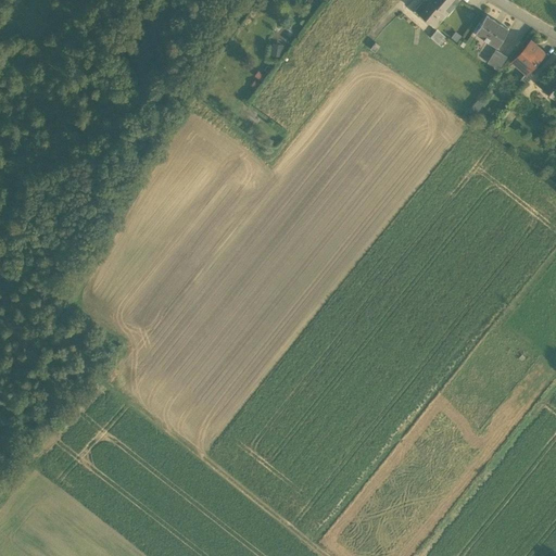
[(434,28),(446,15),(428,0),(424,0),(415,12),(434,28)]
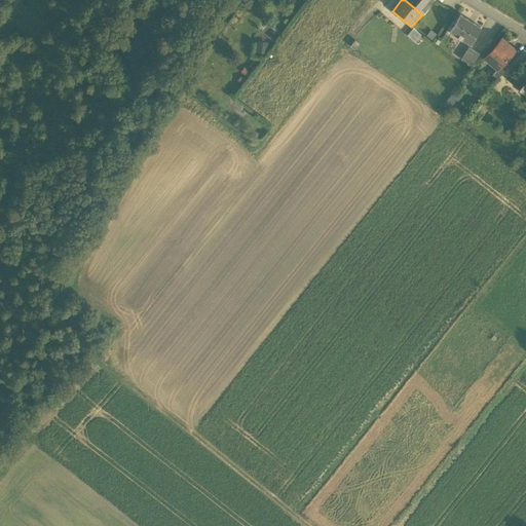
[(405,0),(422,14),(434,0),(405,0)]
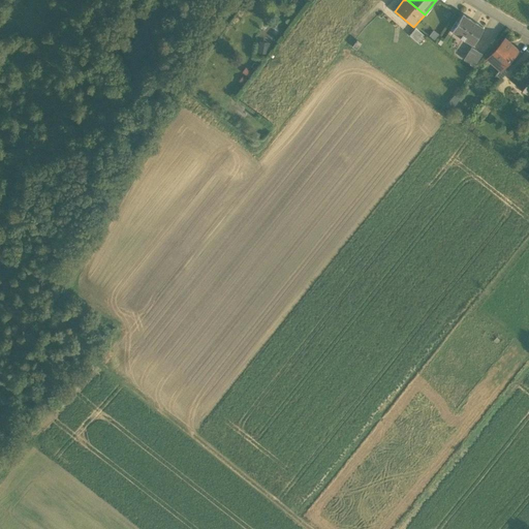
[(452,32),(473,45),(484,28),(463,14),(452,32)]
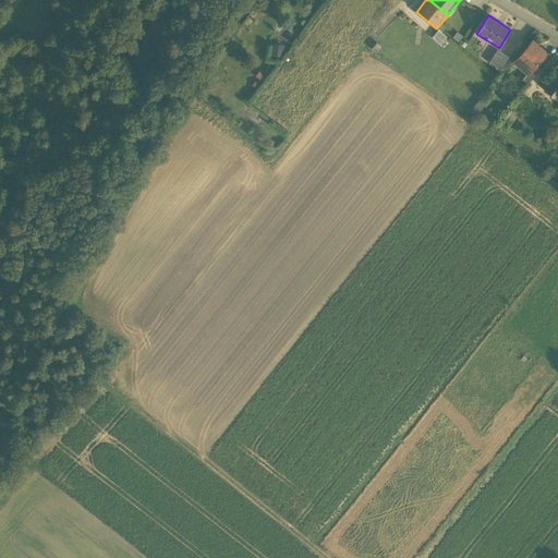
[(432,37),(441,46),(448,37),(438,29),(432,37)]
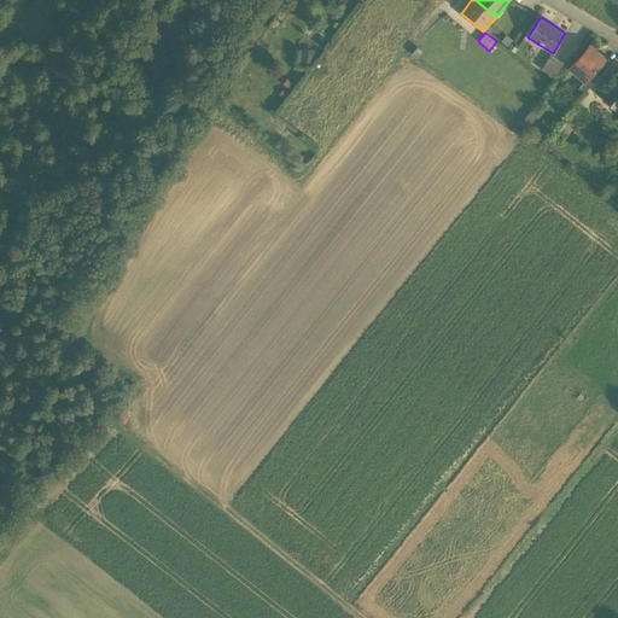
[(506,35),(501,41),(508,46),(513,40),(506,35)]
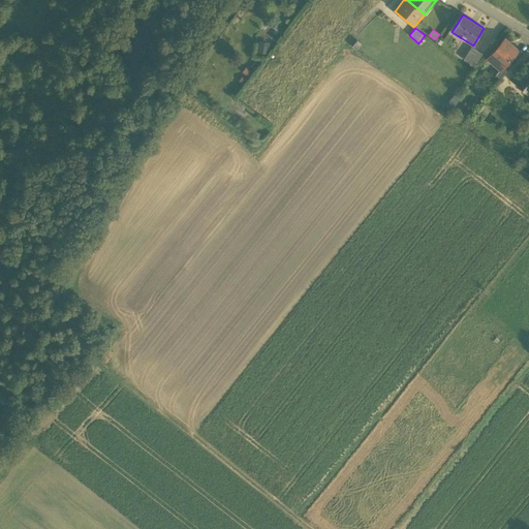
[(352,47),(356,50),(362,42),(358,39),(352,47)]
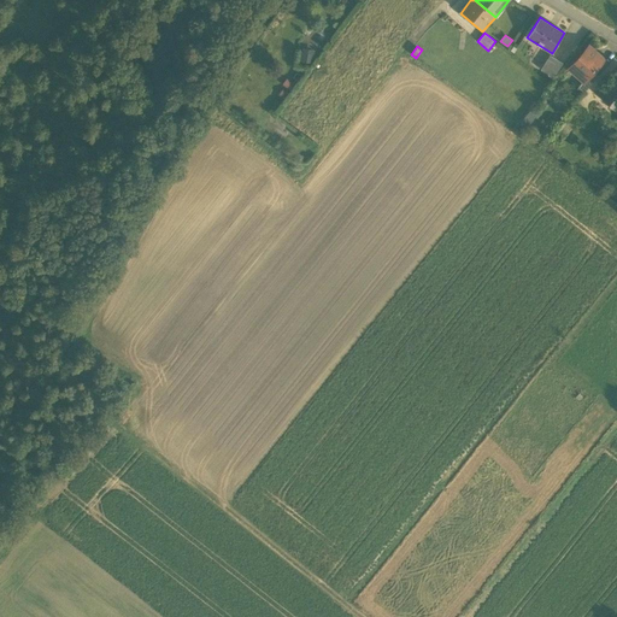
[(585,78),(585,80),(593,71),(603,59),(593,51),(592,53),(588,50),(589,47),(588,47),(570,66),(571,68),(574,65),(586,76),(585,78)]
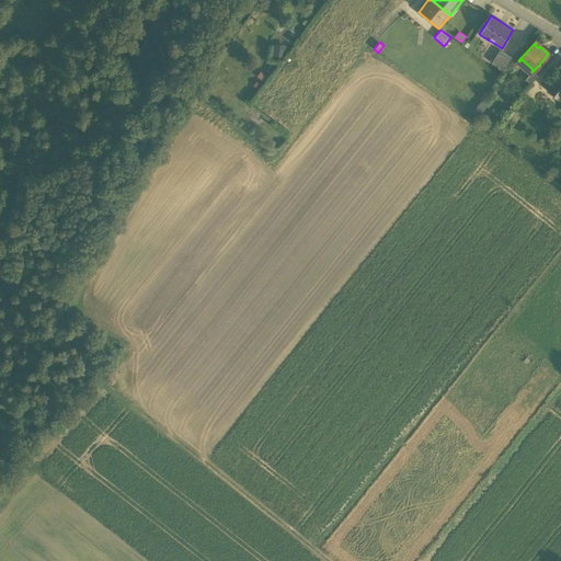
[(275,44),(273,55),(285,57),(286,45),(275,44)]
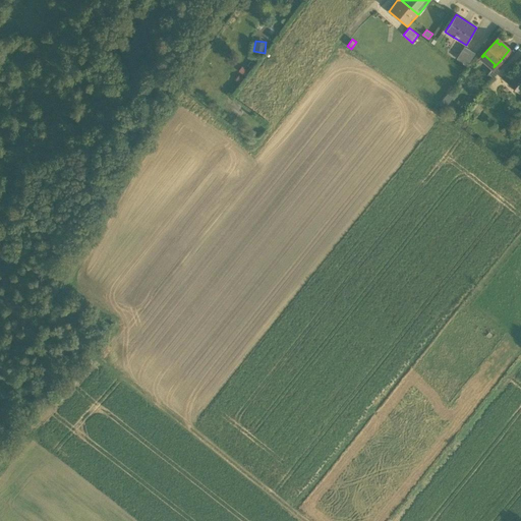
[(457,58),(467,65),(475,53),(464,46),(457,58)]
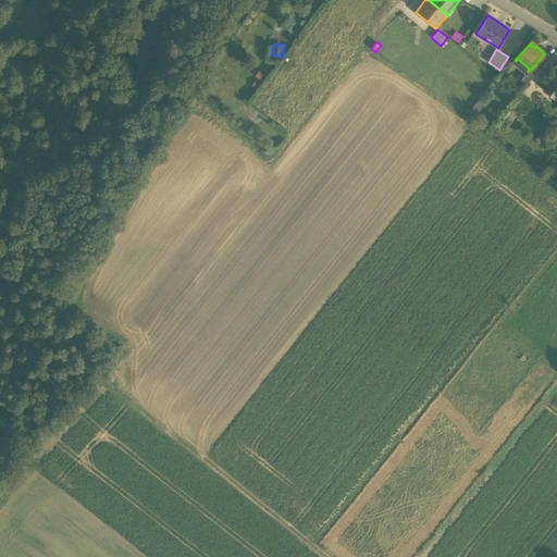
[(516,61),(528,71),(529,69),(518,59),(516,61)]
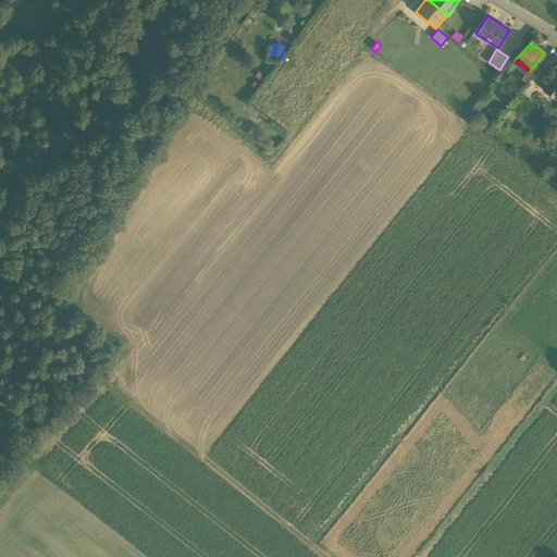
[(521,77),(527,83),(540,67),(535,64),(528,72),(528,71),(521,77)]
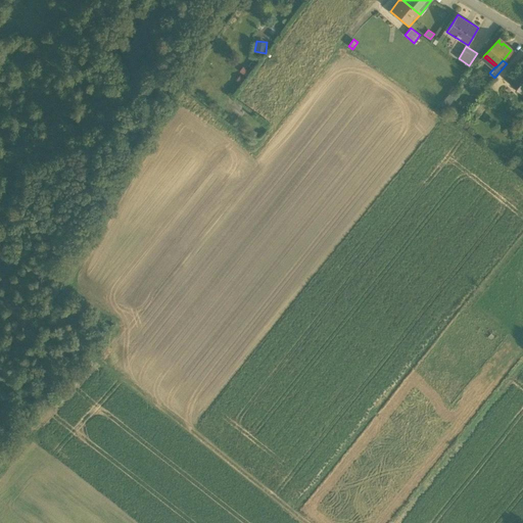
[(508,81),(522,93),(522,62),(512,76),(508,81)]
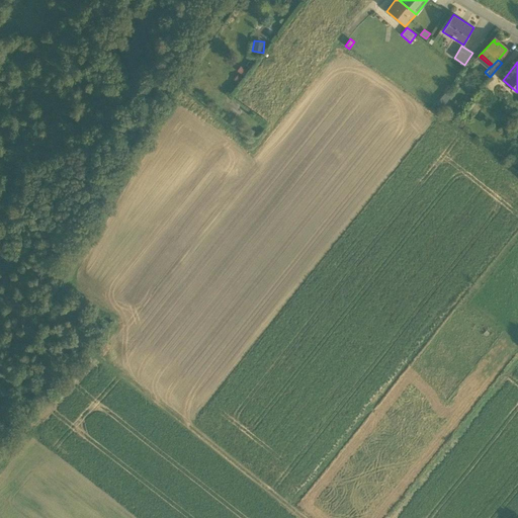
[(241,66),(237,71),(244,76),(248,71),(241,66)]
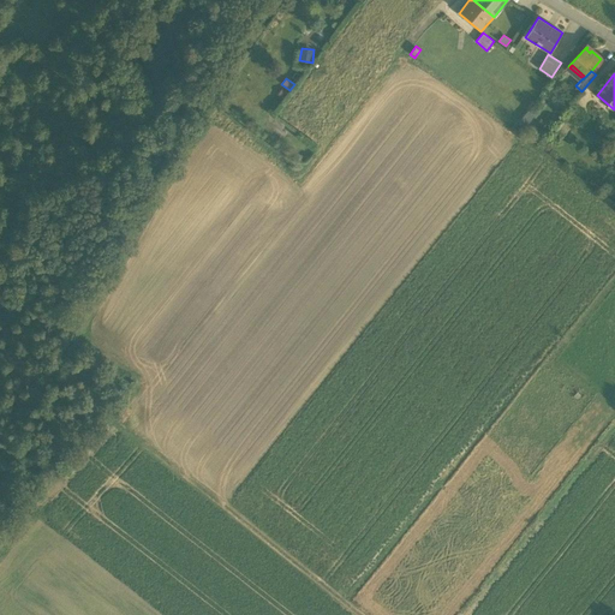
[(568,115),(574,121),(583,112),(577,106),(568,115)]
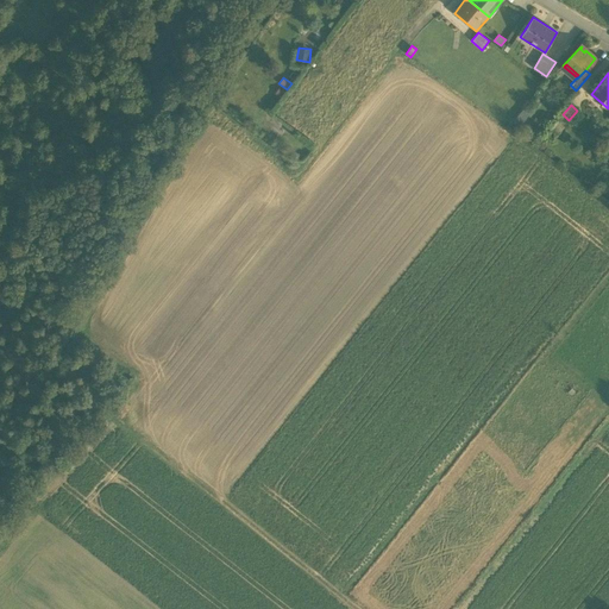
[(550,129),(557,135),(569,120),(563,114),(550,129)]
